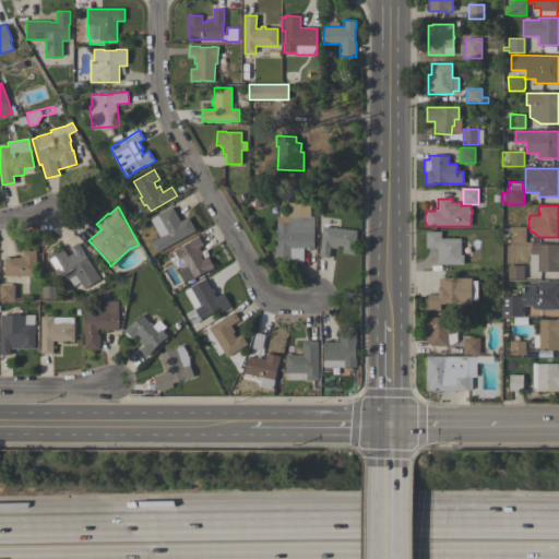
[(156,253),(151,242),(161,237),(151,219),(157,215),(173,206),(180,222),(189,217),(195,230),(156,253)]
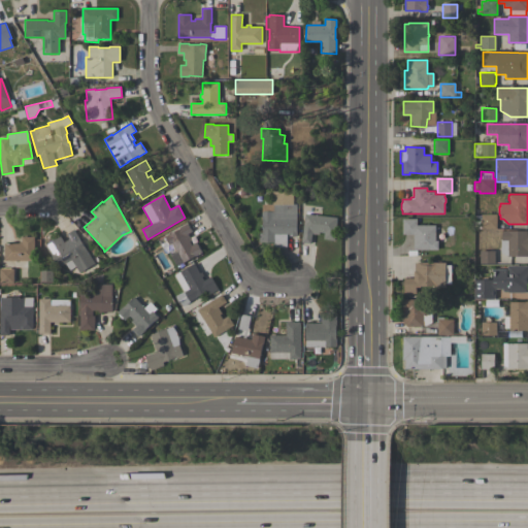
[(297,236),(289,236),(289,234),(287,234),(287,246),(274,246),(274,242),(259,242),(259,233),(262,233),(262,220),(262,211),(272,211),(271,204),(297,204),(297,236)]
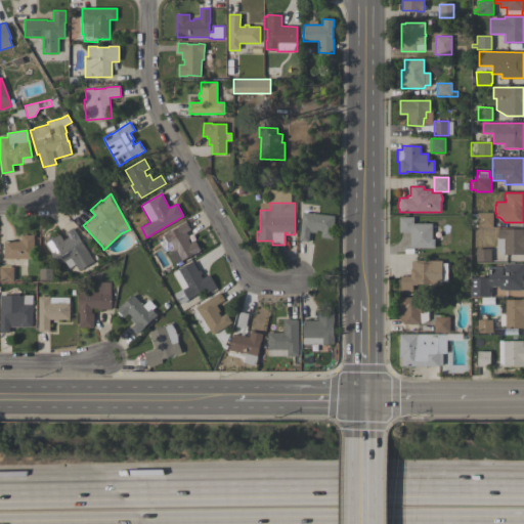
[(335,216),(332,238),(320,237),(321,231),(316,230),(316,232),(309,232),(308,242),(299,241),(302,212),(335,216)]
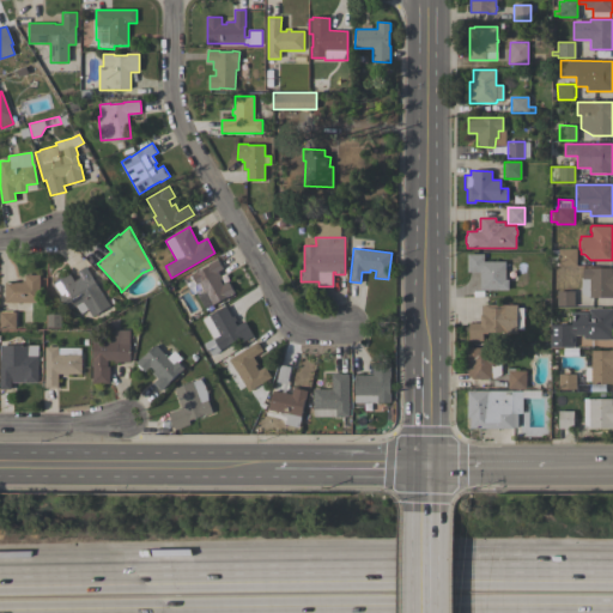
[(576,266),(553,265),(553,262),(551,262),(551,250),(558,250),(558,248),(576,249),(576,266)]
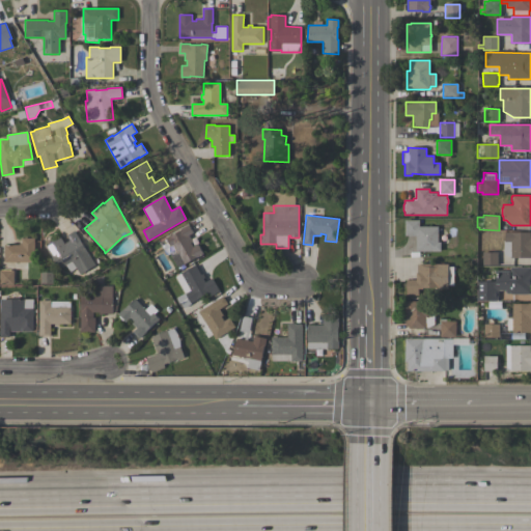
[(416,235),(404,235),(404,220),(419,220),(419,226),(438,226),(438,242),(440,242),(440,251),(416,251),(416,235)]
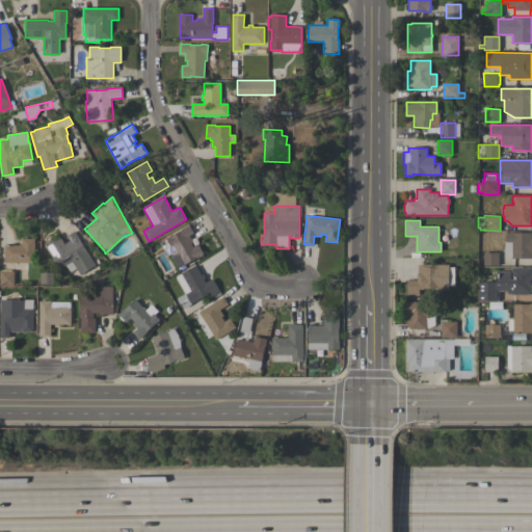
[(170,255),(167,257),(159,243),(189,225),(193,233),(189,236),(193,242),(191,243),(193,246),(197,244),(204,255),(197,259),(196,258),(185,264),(187,267),(183,269),(181,266),(178,267),(170,255)]
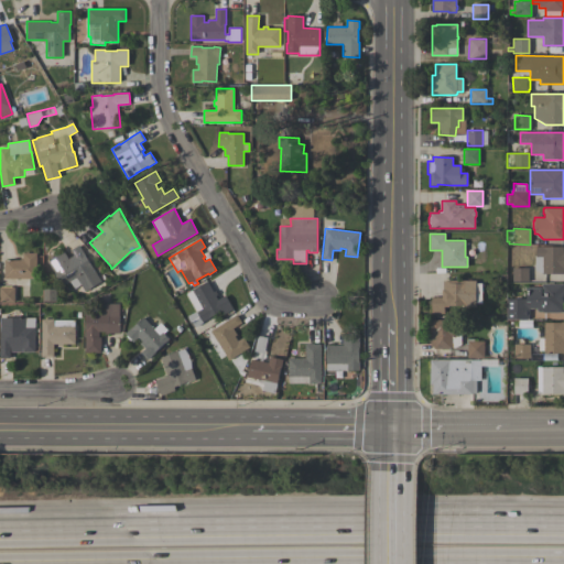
[(68,258),(74,255),(72,251),(79,246),(101,281),(85,291),(82,284),(75,289),(71,281),(63,285),(49,261),(64,251),(68,258)]
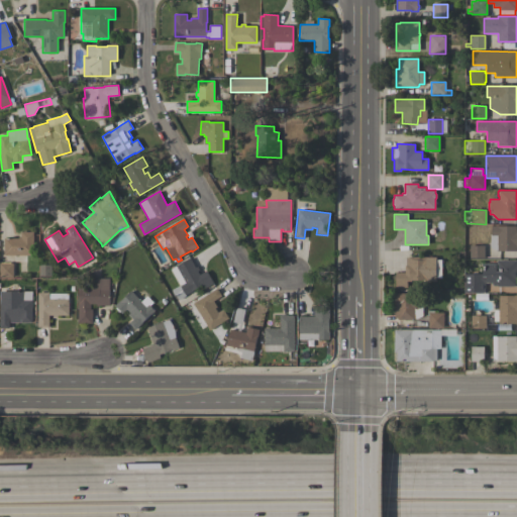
[(490,227),(497,227),(497,226),(516,226),(516,234),(516,250),(497,250),(490,247),(490,227)]
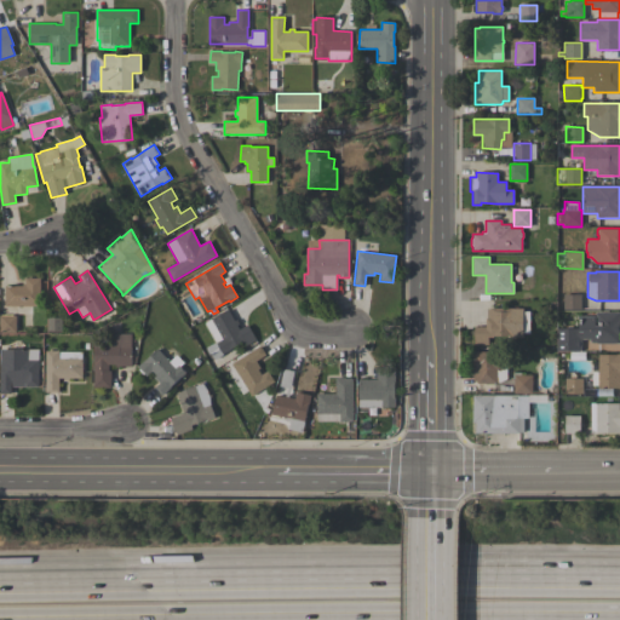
[(5,286),(22,286),(22,283),(26,283),(26,277),(40,277),(40,306),(32,305),(32,313),(16,313),(17,306),(5,306),(5,286)]
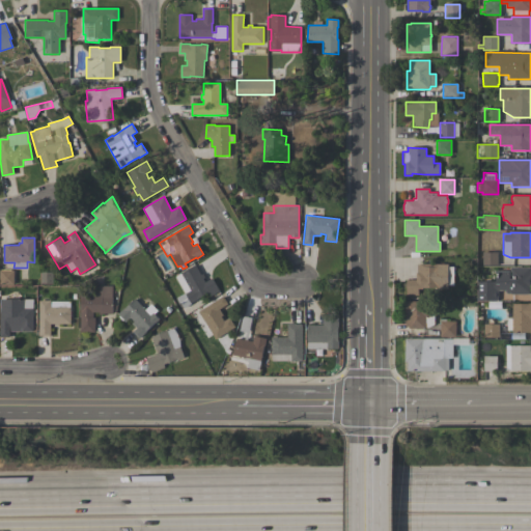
[(482,264),(482,252),(498,252),(498,266),(482,264)]
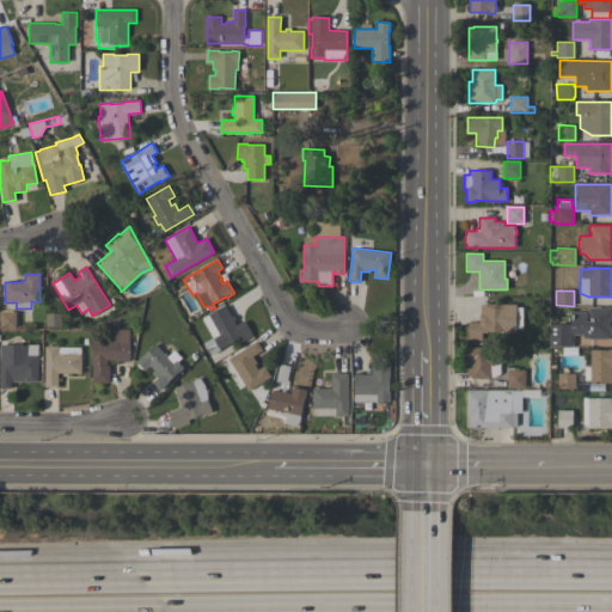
[(522,329),(515,329),(515,334),(503,332),(487,332),(487,334),(482,334),(482,341),(467,341),(467,332),(467,323),(479,323),(479,314),(481,314),(481,305),(484,305),(484,304),(515,305),(515,307),(522,307),(522,329)]
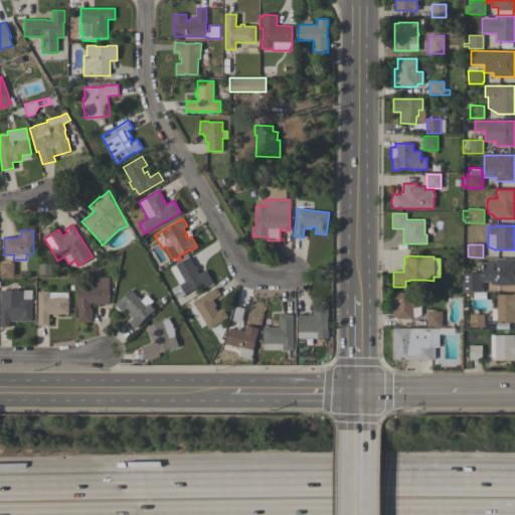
[(190,256),(195,266),(197,265),(199,269),(197,270),(199,274),(205,270),(212,282),(204,287),(202,284),(192,290),(185,294),(185,295),(176,300),(171,289),(179,284),(170,268),(190,256)]
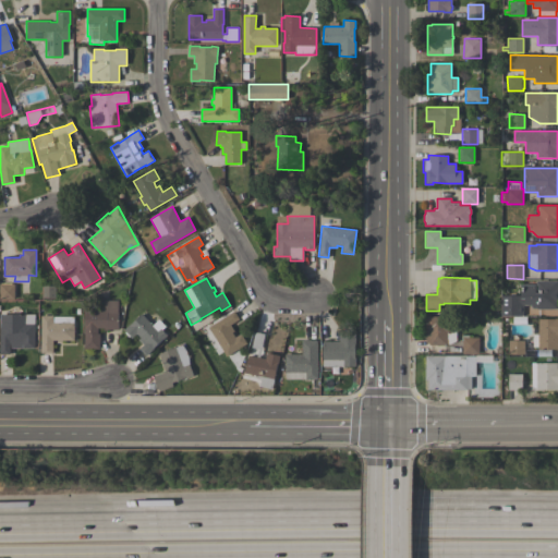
[(500,316),(501,295),(520,296),(521,284),(535,284),(535,293),(537,293),(537,284),(536,284),(536,281),(557,281),(557,310),(536,310),(536,308),(531,308),(531,305),(523,305),(523,316),(500,316)]
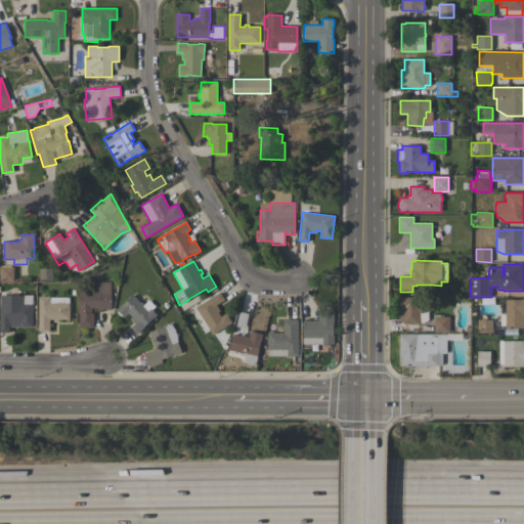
[(13,280),(0,280),(0,266),(13,267),(13,280)]
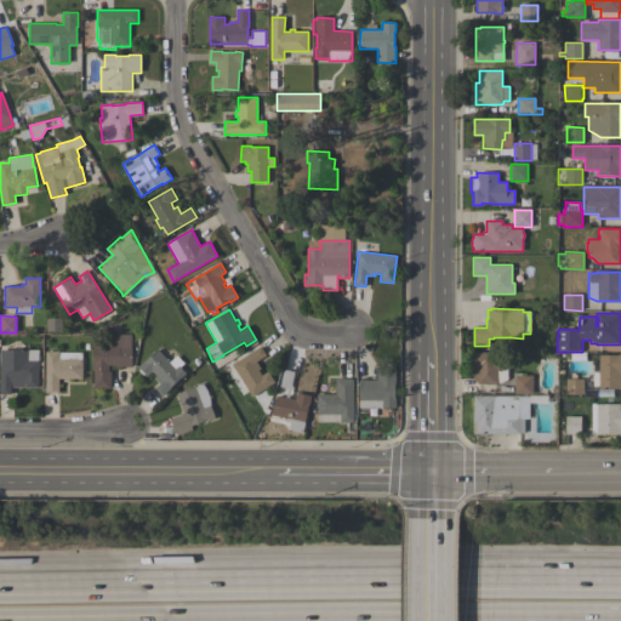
[(62,331),(49,331),(49,318),(62,318),(62,331)]
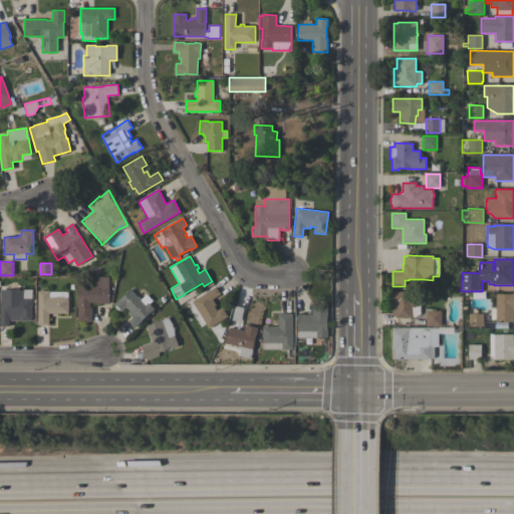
[(78,300),(78,286),(94,287),(94,277),(108,277),(108,303),(95,303),(95,302),(90,302),(90,307),(92,307),(92,321),(77,321),(78,300)]
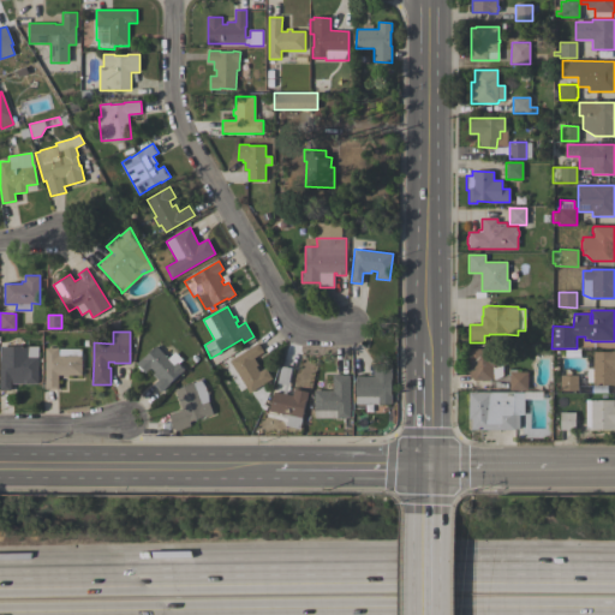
[(250,393),(239,376),(233,381),(225,368),(231,363),(230,360),(258,342),(263,352),(254,358),(258,365),(256,366),(258,371),(266,368),(272,378),(250,393)]
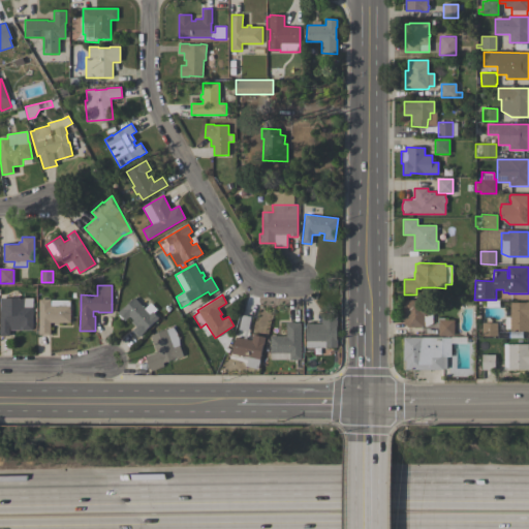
[(123,319),(118,315),(119,314),(117,312),(123,307),(124,307),(134,297),(145,308),(151,302),(157,309),(153,313),(158,318),(155,321),(154,321),(138,337),(132,331),(136,327),(131,321),(133,320),(129,316),(125,320),(123,319)]
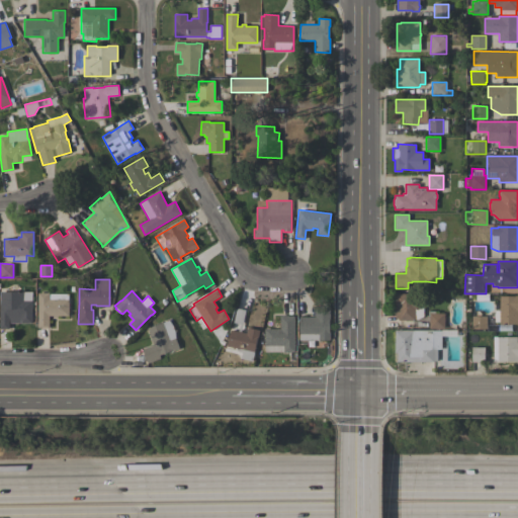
[(32,323),(9,323),(9,329),(0,329),(0,291),(23,291),(23,300),(32,300),(32,323)]
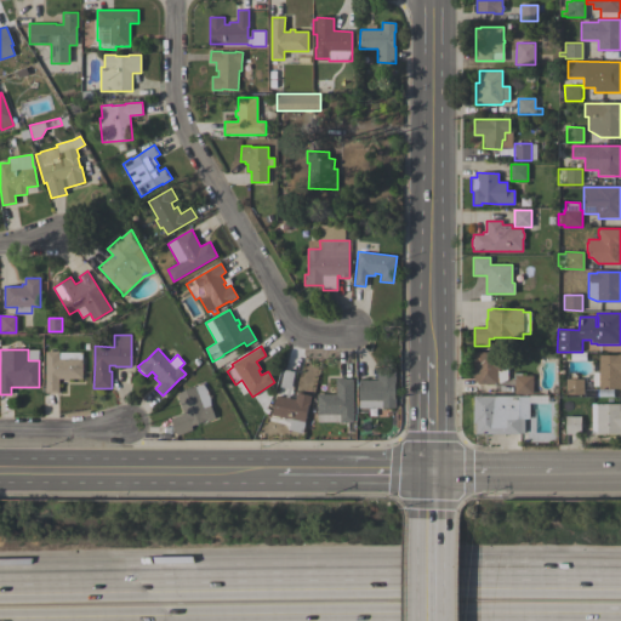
[(46,351),(60,351),(60,352),(83,352),(83,379),(69,379),(69,381),(64,381),(64,379),(60,379),(60,393),(46,393),(46,351)]
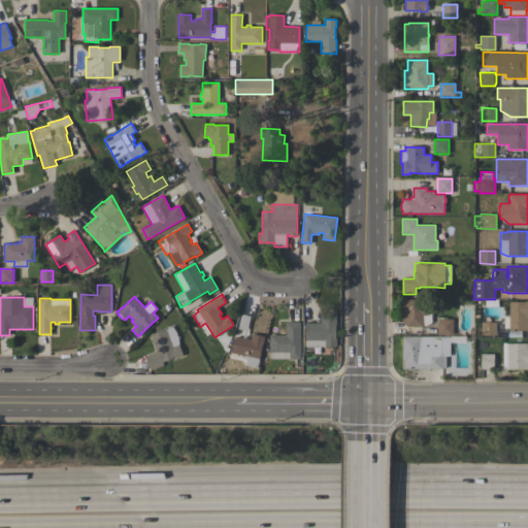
[(423,326),(423,327),(405,327),(405,325),(402,325),(402,300),(426,299),(426,314),(431,314),(431,323),(425,326),(423,326)]
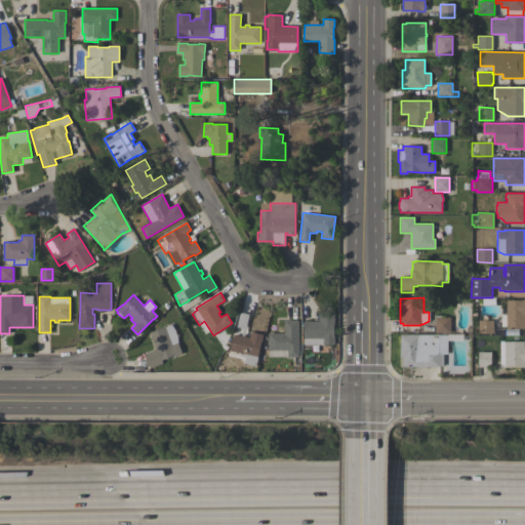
[(524,328),(507,328),(507,326),(501,326),(501,315),(507,315),(507,300),(521,300),(521,299),(524,299),(524,328)]
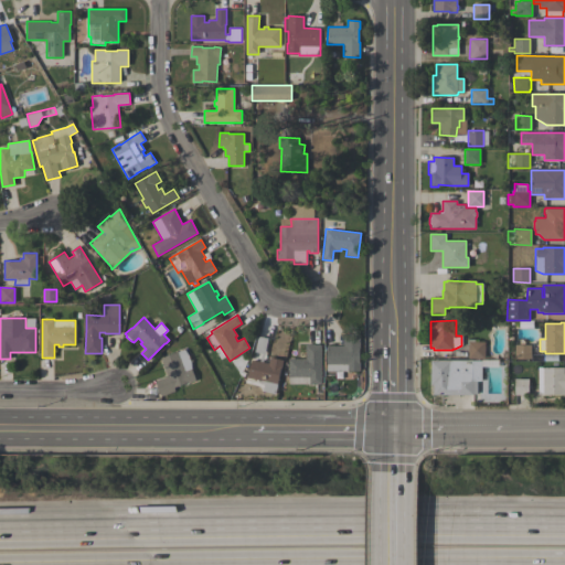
[(252,360),(259,361),(262,353),(255,352),(258,337),(268,339),(264,358),(269,360),(270,358),(284,360),(281,369),(280,369),(275,393),(263,391),(265,384),(260,383),(260,380),(247,377),(252,360)]
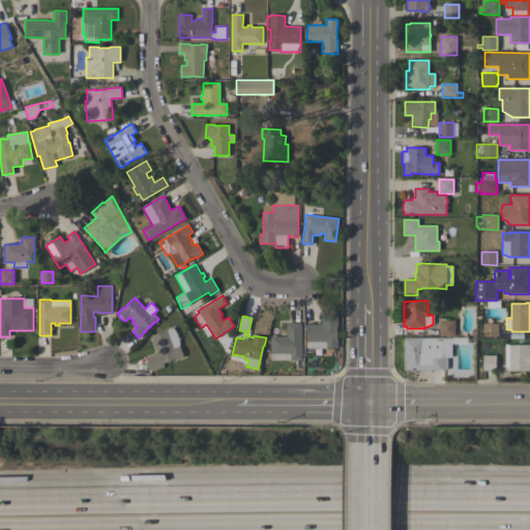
[(306,348),(306,324),(322,324),(322,317),(337,317),(337,327),(336,327),(336,340),(337,340),(337,348),(306,348)]
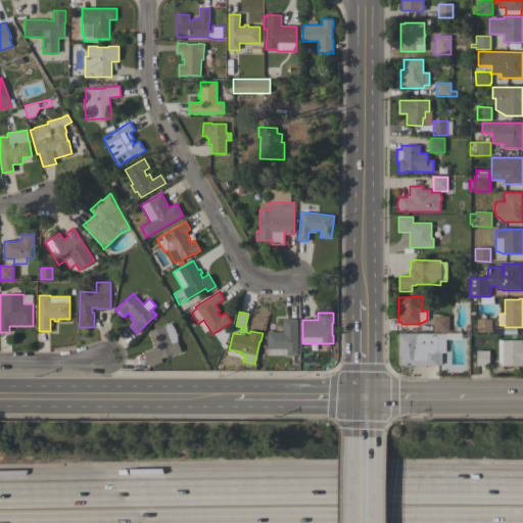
[(433,320),(432,320),(432,315),(438,315),(438,317),(448,317),(448,332),(433,332),(433,320)]
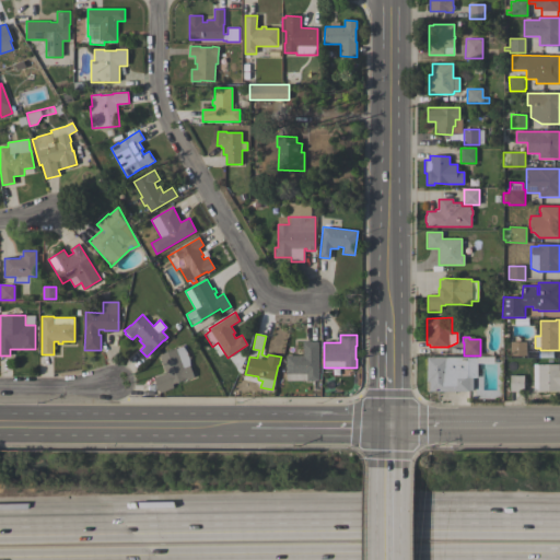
[(286,380),(287,356),(303,356),(303,341),(318,341),(318,381),(286,380)]
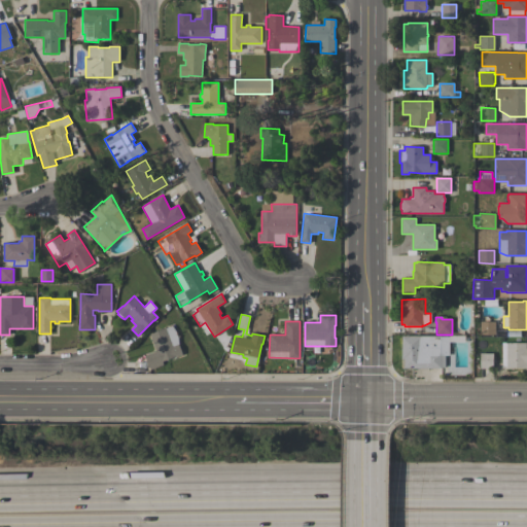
[(495,335),(480,335),(480,321),(495,321),(495,335)]
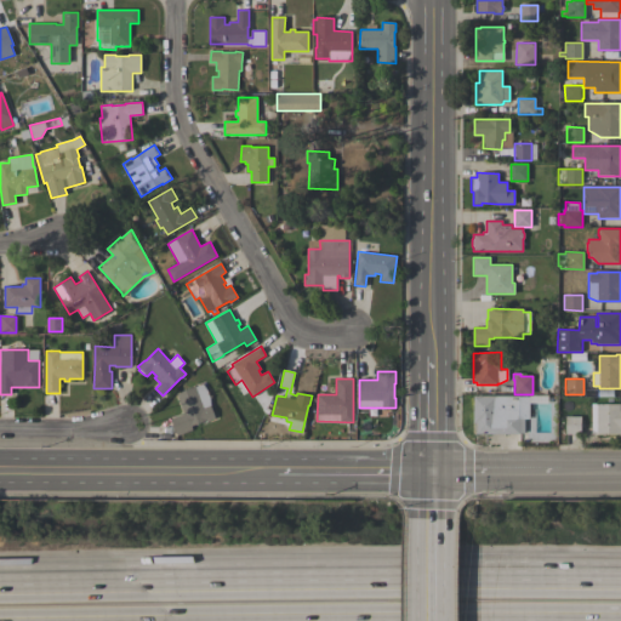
[(210,405),(215,417),(192,427),(193,429),(177,436),(171,420),(184,414),(177,394),(203,383),(206,389),(209,394),(210,400),(211,405),(210,405)]
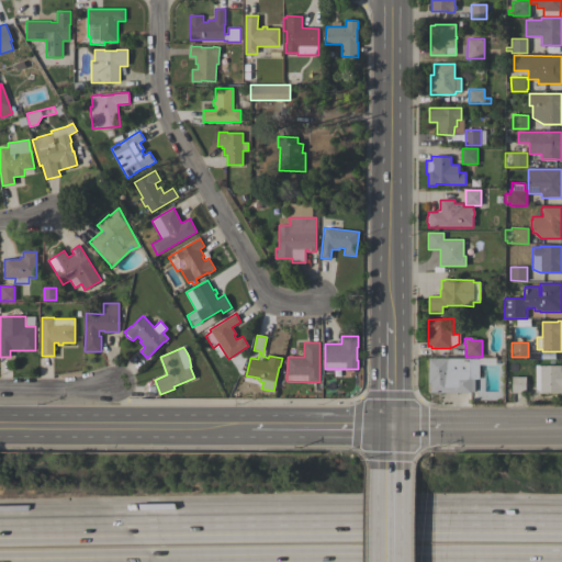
[(479,359),(479,380),(474,380),(474,392),(470,392),(470,393),(452,393),(452,394),(448,394),(448,393),(430,393),(430,383),(428,383),(428,359),(479,359)]
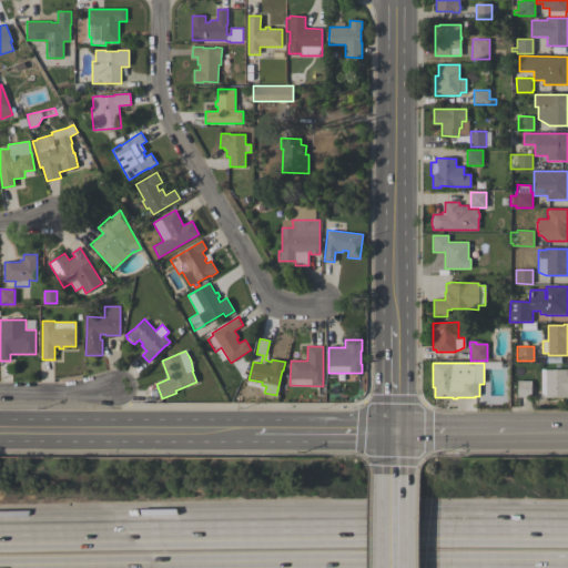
[(567,369),(567,375),(567,397),(540,397),(540,369),(567,369)]
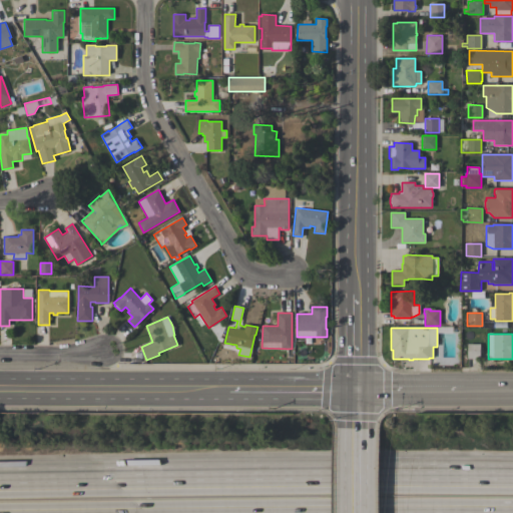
[(480,344),(480,349),(482,349),(482,353),(479,353),(479,359),(467,359),(467,351),(462,351),(462,346),(467,346),(467,344),(480,344)]
